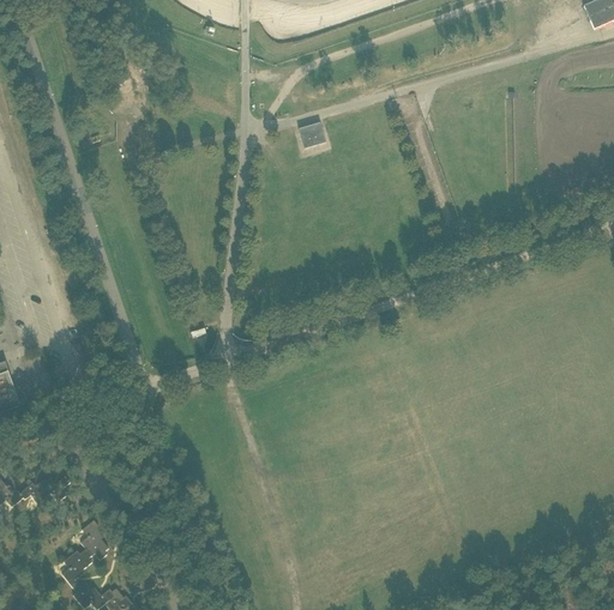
[(591,28),(613,18),(613,0),(593,0),(582,5),(591,28)]
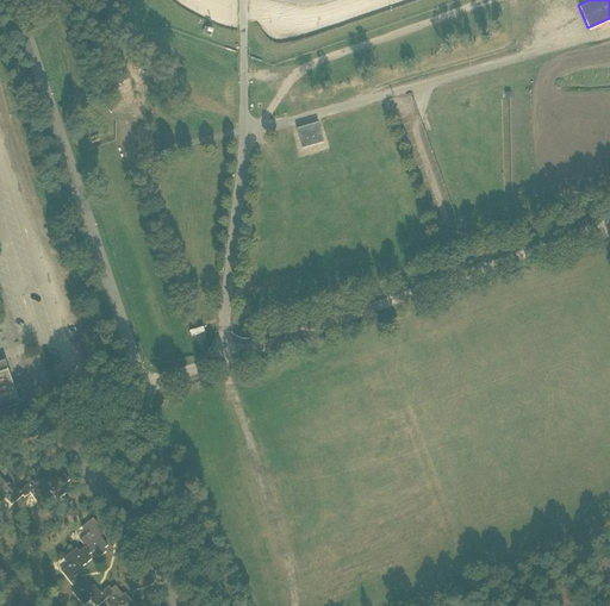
[(126,82),(112,88),(117,99),(130,94),(126,82)]
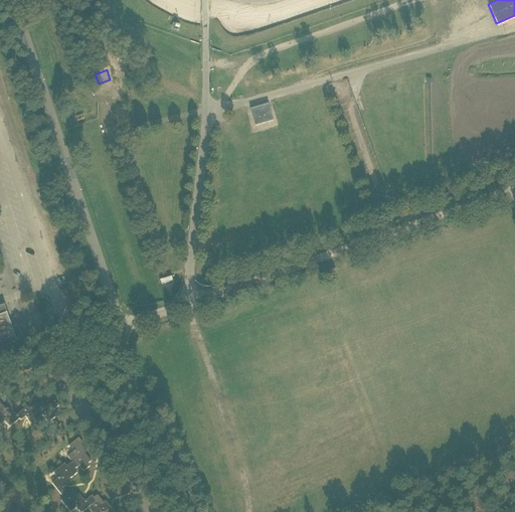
[(269,102),(249,107),(255,124),(274,118),(269,102)]
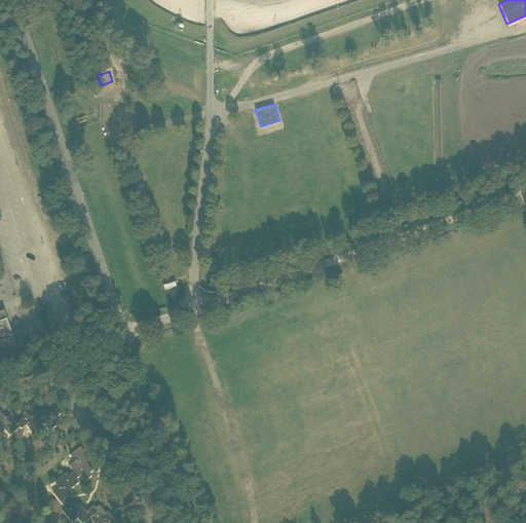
[(130,147),(134,162),(140,161),(138,153),(143,151),(141,145),(130,147)]
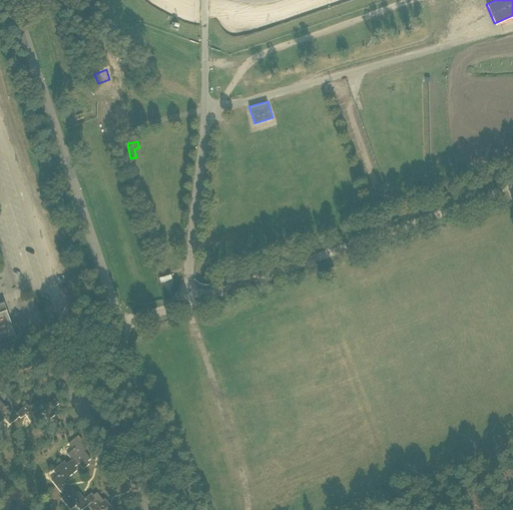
[(167,274),(158,276),(160,282),(162,281),(172,278),(170,273),(167,274)]
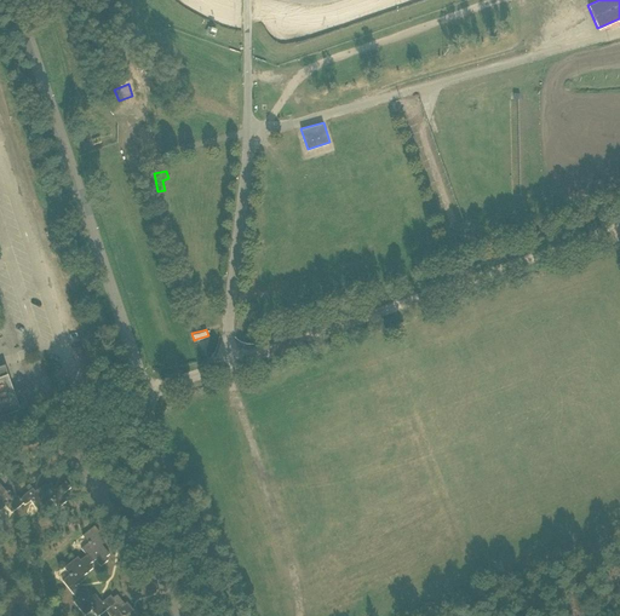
[(0,415),(21,408),(5,363),(0,364),(0,415)]
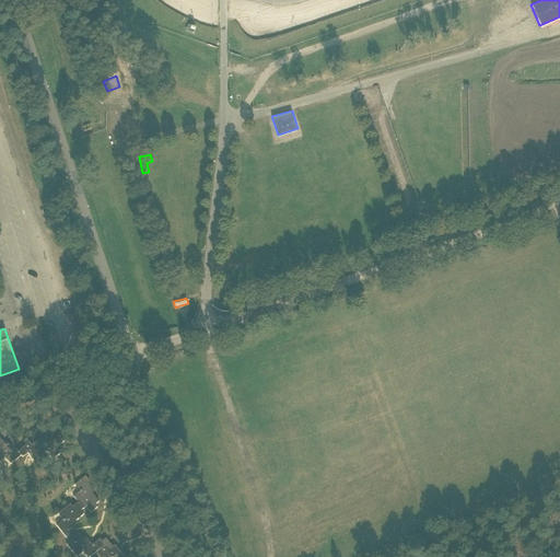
[(45,433),(42,437),(45,440),(38,445),(44,451),(46,449),(53,457),(60,451),(56,445),(63,439),(59,432),(50,440),(45,433)]
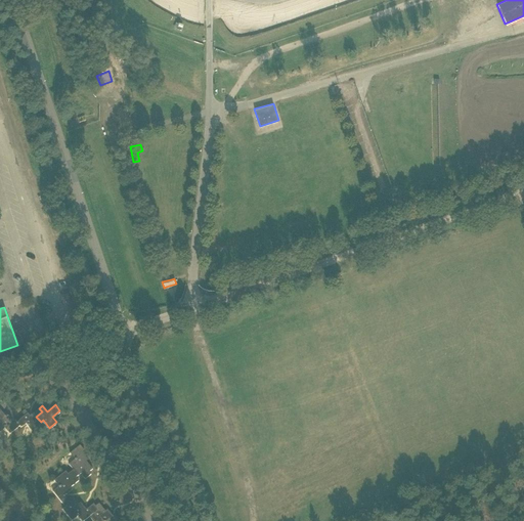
[(0,429),(4,426),(9,432),(19,424),(20,426),(23,424),(18,419),(16,420),(15,418),(13,419),(7,411),(5,414),(0,406),(0,429)]
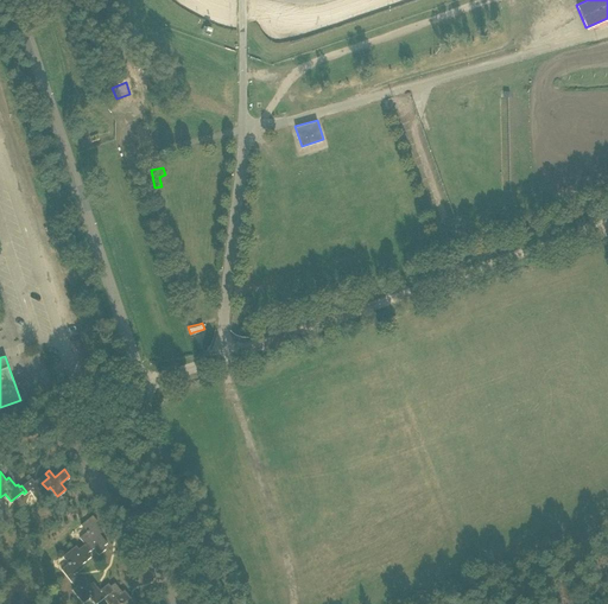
[(29,479),(21,485),(26,491),(31,488),(38,497),(48,489),(42,483),(49,477),(45,474),(44,471),(35,479),(29,472),(25,475),(29,479)]
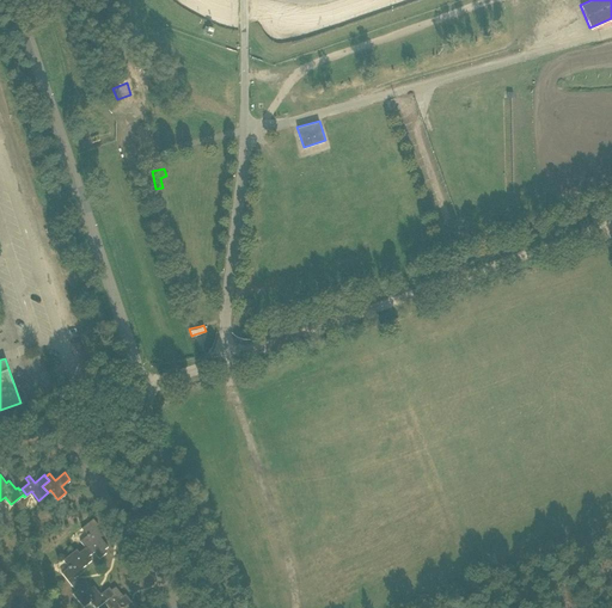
[(79,539),(85,546),(91,553),(95,550),(99,557),(106,551),(104,548),(108,545),(101,535),(103,534),(97,524),(99,523),(93,516),(81,527),(86,533),(79,539)]
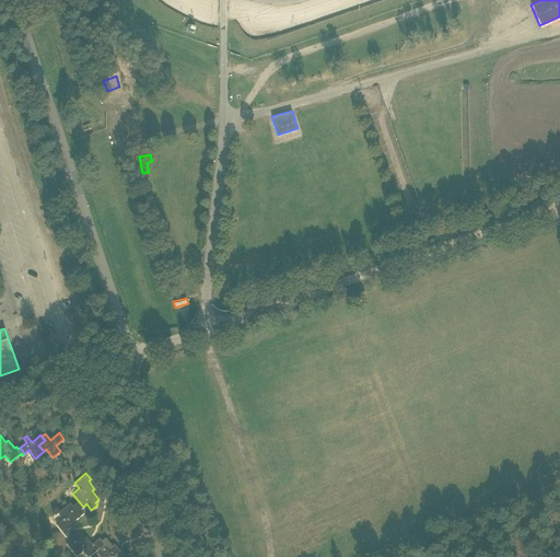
[(56,523),(62,532),(69,526),(77,521),(76,519),(83,512),(80,508),(83,507),(78,500),(72,503),(70,501),(57,511),(62,518),(56,523)]
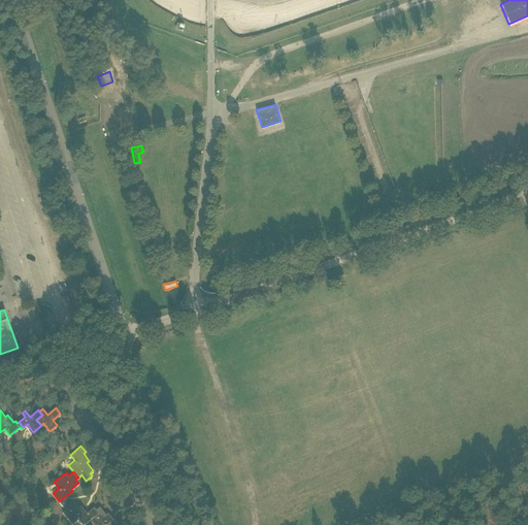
[(83,524),(90,518),(91,517),(87,511),(80,503),(78,505),(72,497),(68,500),(65,496),(59,501),(65,509),(62,511),(71,523),(77,518),(83,524)]
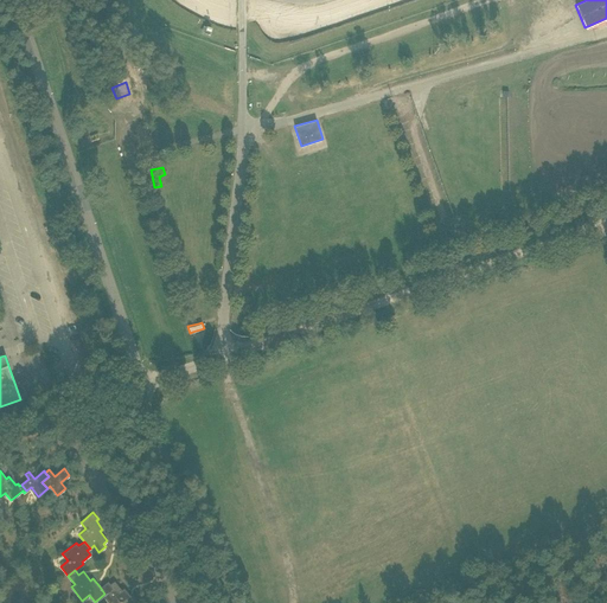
[(104,594),(103,595),(109,602),(120,602),(121,602),(134,602),(139,600),(133,594),(131,595),(125,587),(122,589),(115,579),(110,583),(108,579),(100,587),(104,594)]
